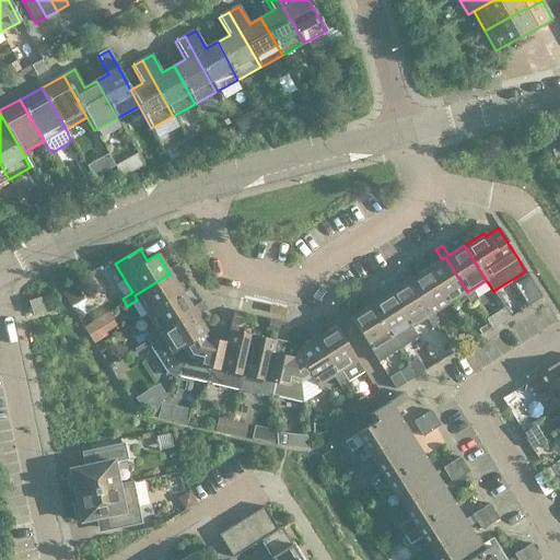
[(477,300),(470,290),(467,292),(445,257),(442,259),(427,269),(448,304),(463,294),(469,304),(477,300)]
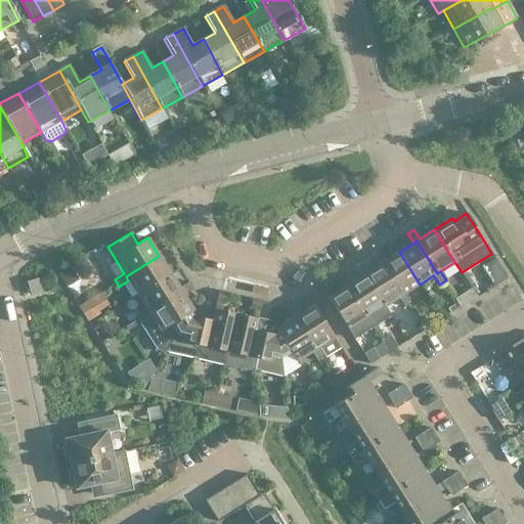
[(171,254),(168,251),(166,247),(157,253),(159,256),(126,276),(128,280),(137,295),(170,274),(161,260),(171,254)]
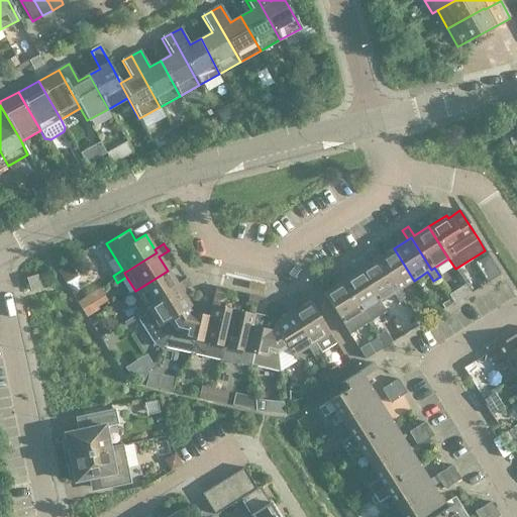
[(414,281),(394,248),(380,257),(374,247),(367,252),(373,263),(377,260),(397,292),(400,289),(414,281)]
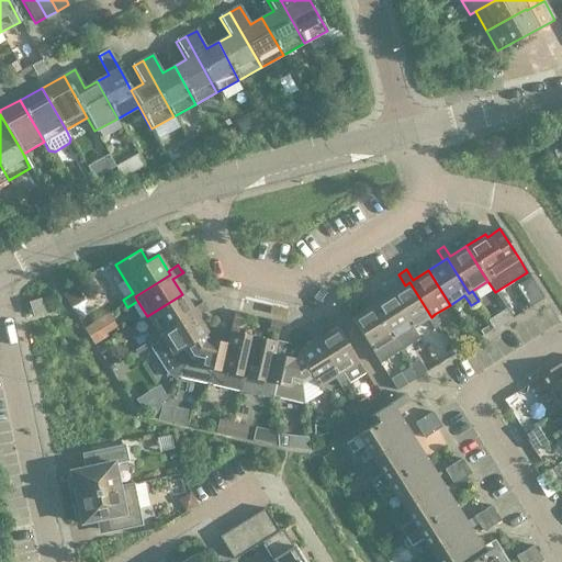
[(435,314),(431,317),(409,282),(405,285),(391,294),(412,328),(427,319),(434,329),(441,325),(435,314)]
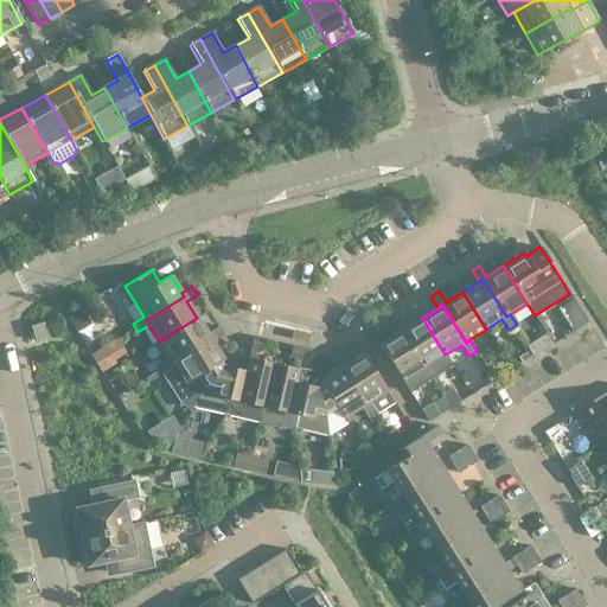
[(83,342),(101,334),(89,306),(72,313),(83,342)]
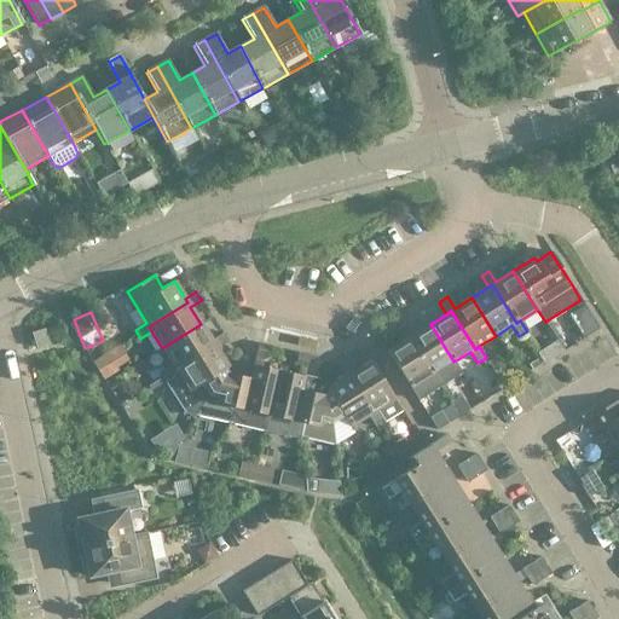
[(577,341),(597,329),(591,319),(571,333),(577,341)]
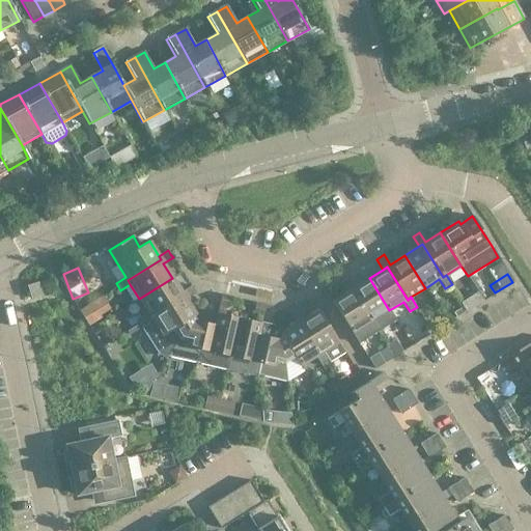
[(389,310),(369,278),(355,287),(347,277),(341,281),(347,291),(351,289),(371,322),(375,319),(389,310)]
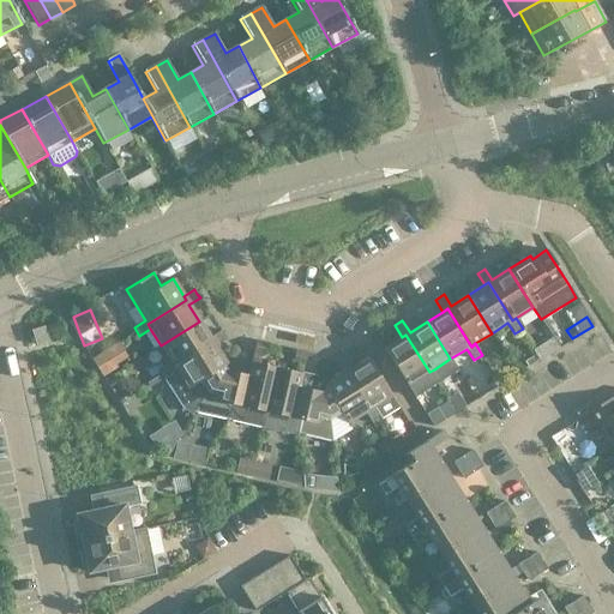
[(212,342),(209,338),(199,321),(161,345),(172,362),(161,368),(166,377),(176,369),(174,366),(212,342)]
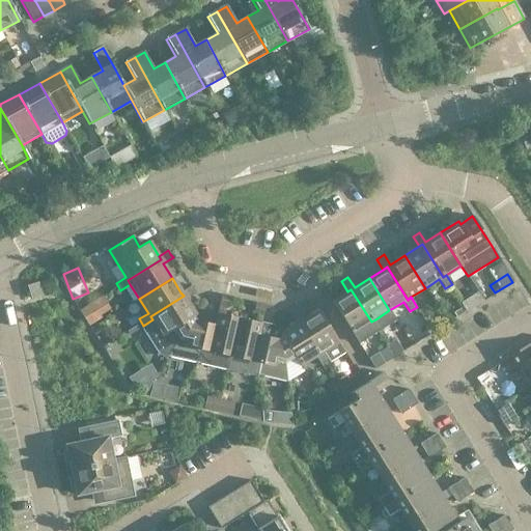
[(31,299),(39,297),(42,296),(37,282),(27,286),(31,299)]
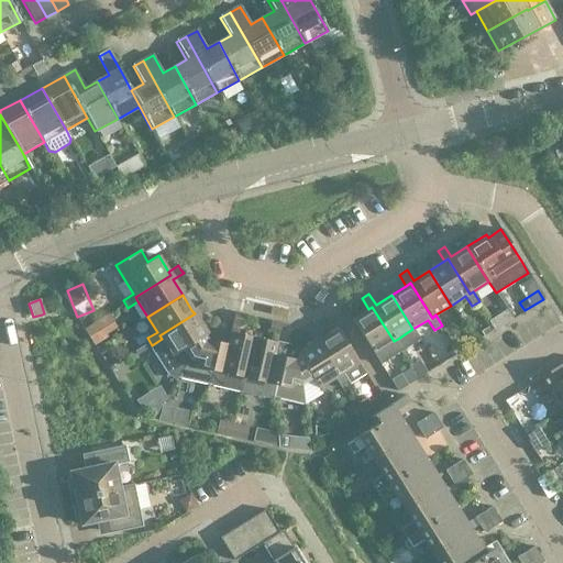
[(207,311),(205,307),(202,304),(191,310),(195,313),(159,335),(162,339),(152,345),(151,346),(169,376),(176,381),(179,376),(189,359),(184,349),(203,335),(207,333),(197,318),(207,311)]
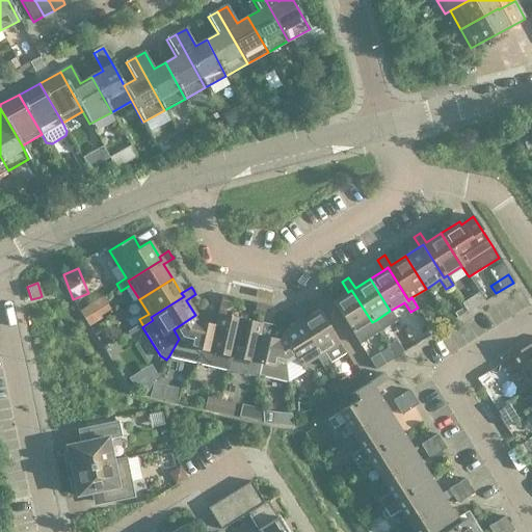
[(348,292),(333,302),(353,335),(360,345),(381,329),(376,320),(372,322),(351,290),(348,292)]
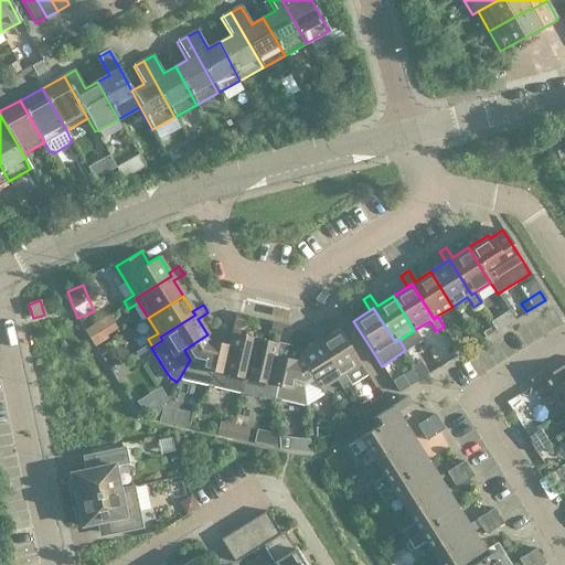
[(494,320),(490,322),(496,331),(500,329),(514,320),(509,311),(494,320)]
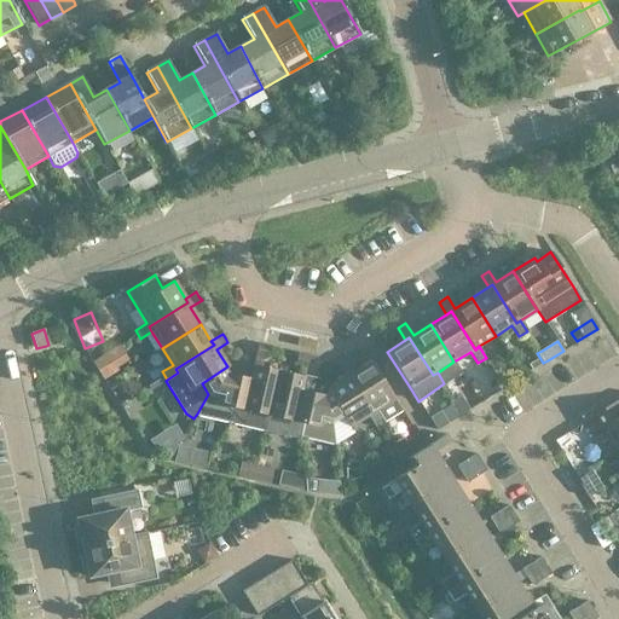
[(104,381),(104,380),(116,372),(105,356),(93,363),(104,381)]
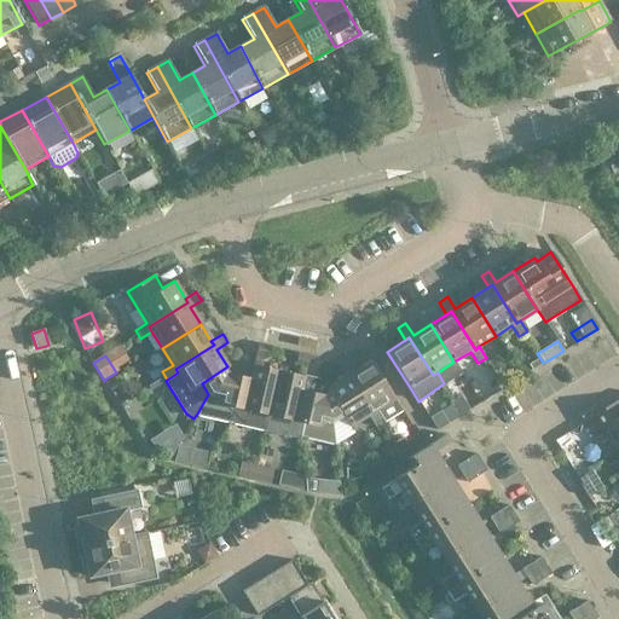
[(400,411),(394,400),(370,360),(352,372),(345,362),(337,366),(343,377),(348,375),(372,414),(376,411),(383,422),(400,411)]
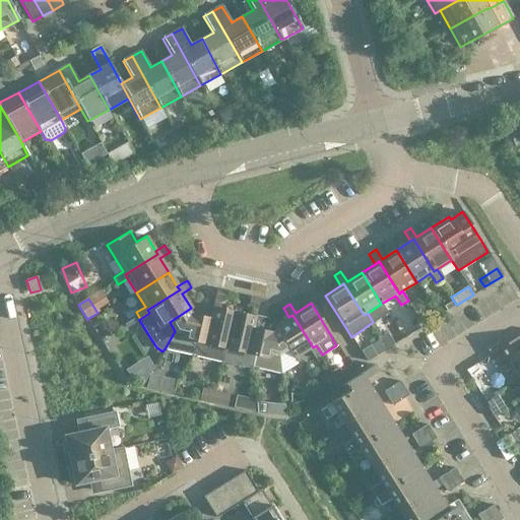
[(222,360),(234,312),(212,307),(210,318),(211,318),(205,344),(196,342),(193,353),(222,360)]
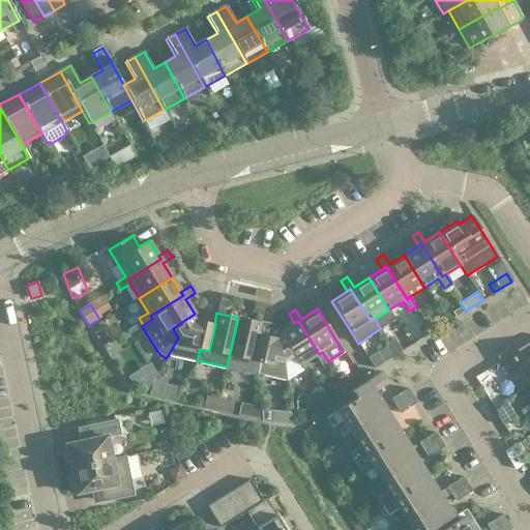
[(214,324),(211,323),(195,320),(192,316),(173,328),(178,337),(169,354),(197,360),(200,349),(209,351),(215,324),(214,324)]
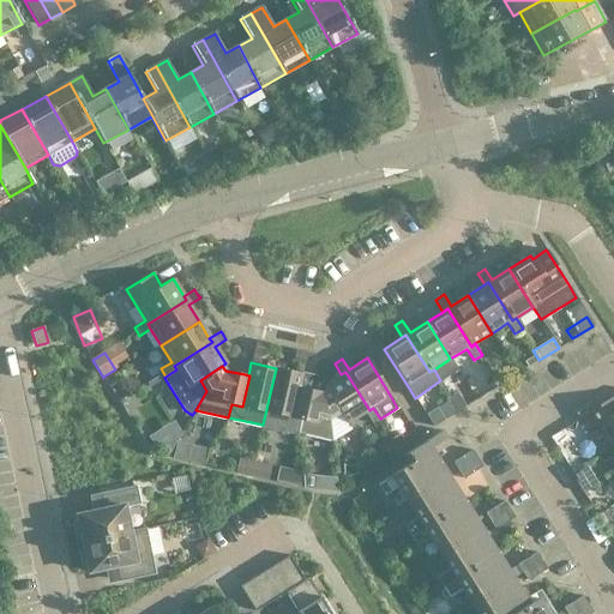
[(298,386),(301,373),(276,368),(263,425),(287,431),(298,433),(301,420),(290,417),(298,386)]
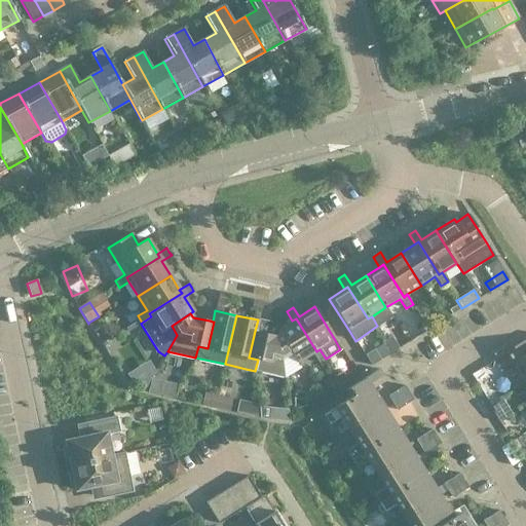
[(326,359),(320,349),(316,351),(296,318),(292,321),(277,330),(278,333),(291,352),(297,363),(312,353),(318,363),(326,359)]
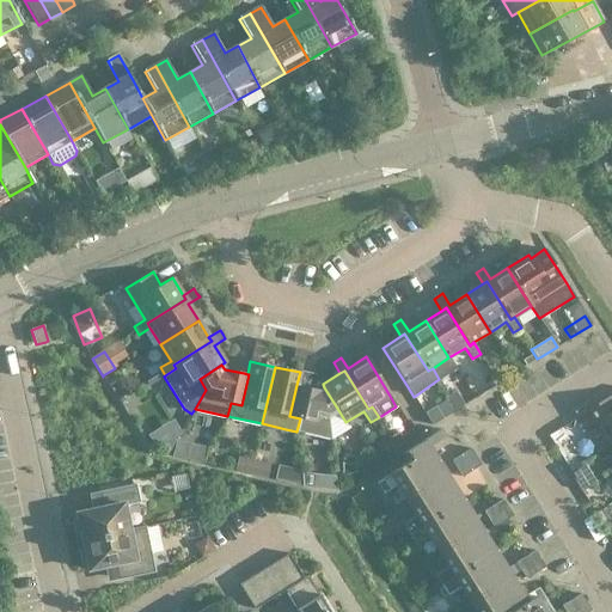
[(319,391),(297,385),(289,416),(300,418),(297,432),(330,439),(328,417),(338,410),(324,387),(319,391)]
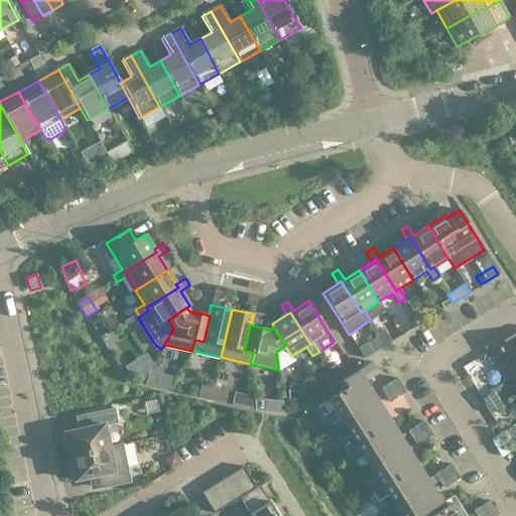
[(515,374),(515,334),(496,346),(515,376),(515,374)]
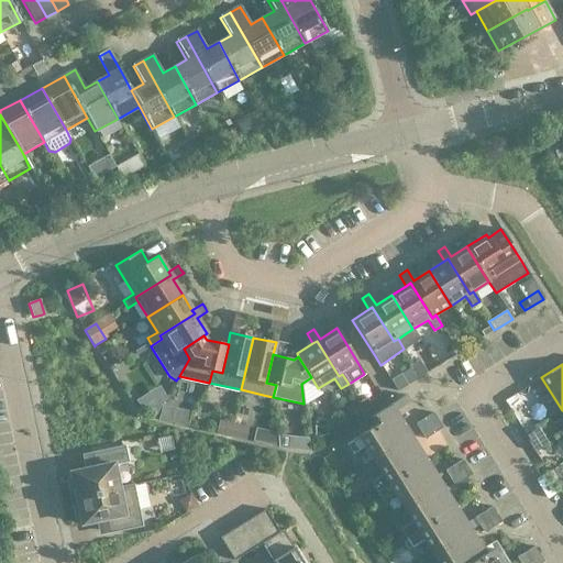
[(397,390),(405,386),(399,378),(392,383),(397,390)]
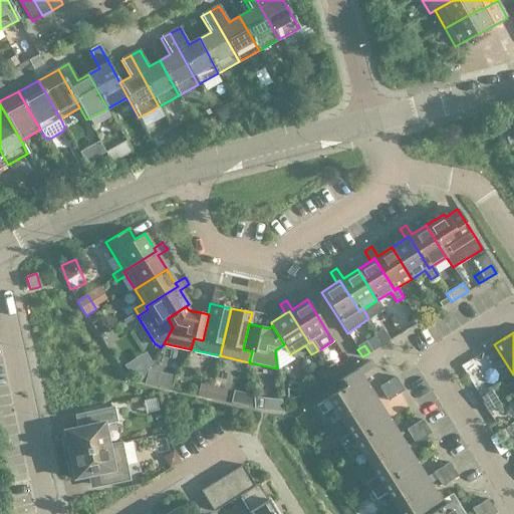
[(147,352),(135,361),(142,371),(155,361),(147,352)]
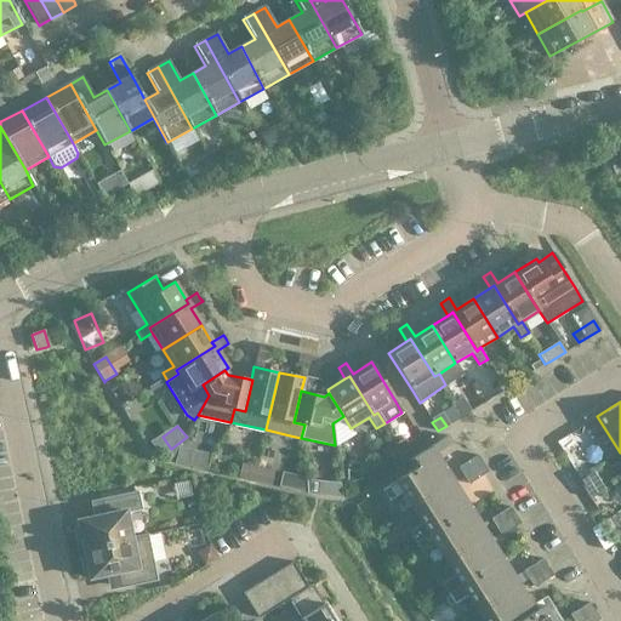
[(429,457),(451,443),(446,437),(409,460),(415,468),(381,490),(388,501),(400,494),(410,508),(448,484),(429,457)]
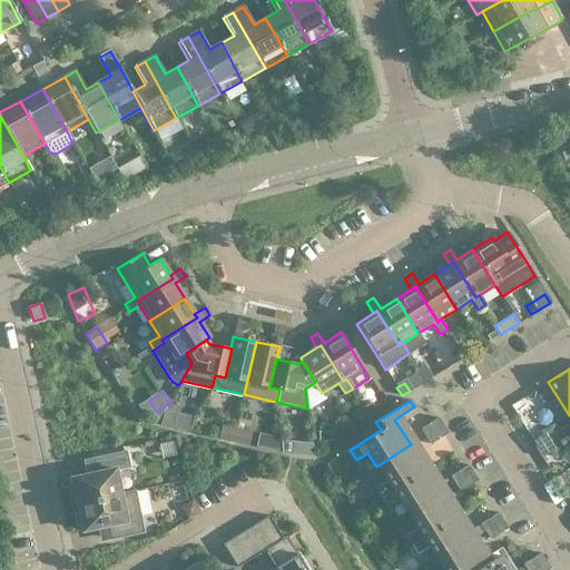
[(366,419),(376,412),(371,403),(361,410),(366,419)]
